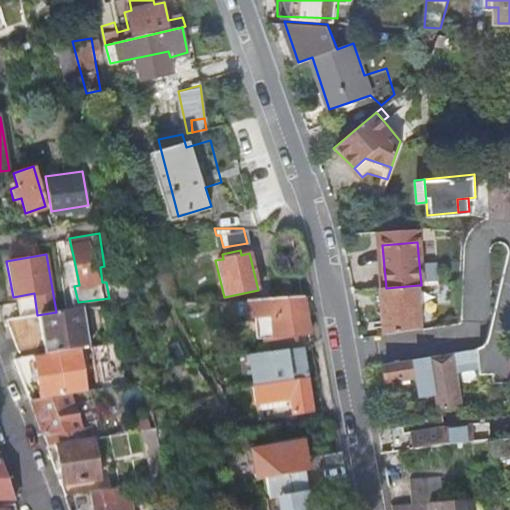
[(69,261),(74,286),(79,285),(74,260),(69,261)]
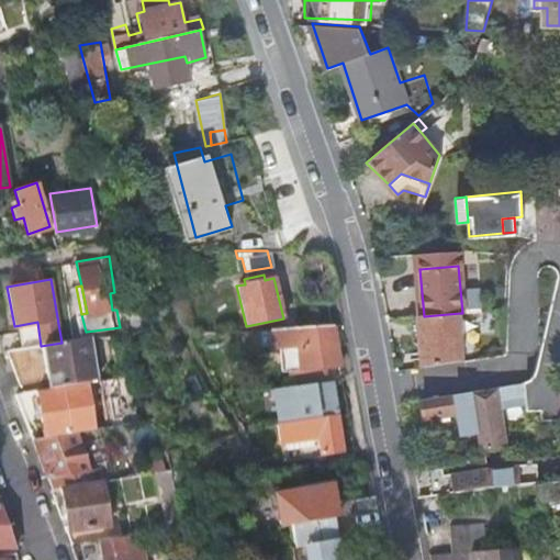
[(424,316),(420,317),(423,367),(462,361),(460,313),(424,316)]
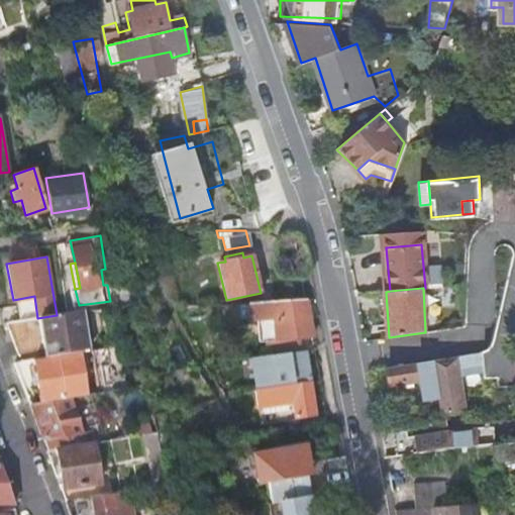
[(314,297),(305,298),(308,314),(318,313),(314,297)]
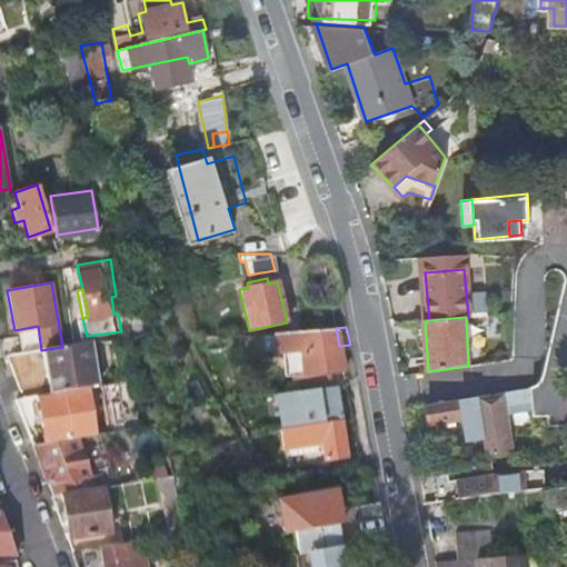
[(339,346),(336,328),(272,334),(274,351),(300,349),(302,372),(319,370),(327,369),(344,368),(339,346)]
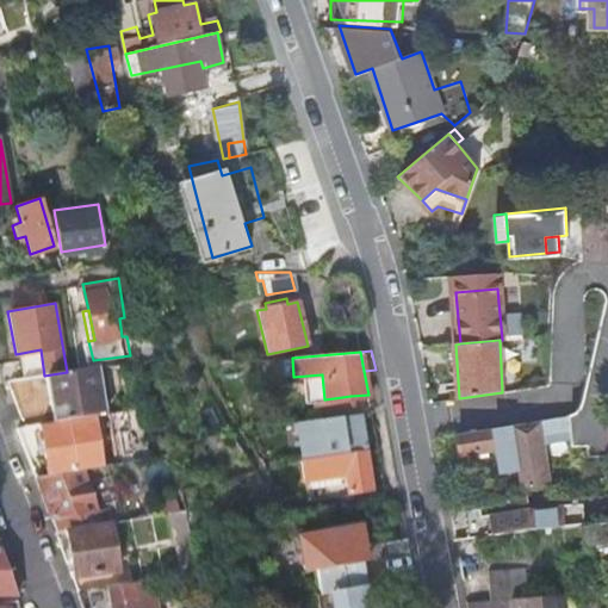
[(0,383),(8,380),(36,377),(32,360),(0,364),(0,383)]
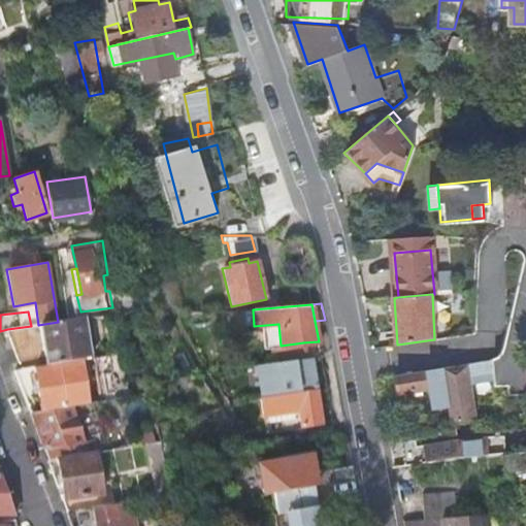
[(83,359),(92,358),(85,318),(58,322),(38,325),(31,326),(7,329),(19,360),(45,356),(47,365),(83,359)]
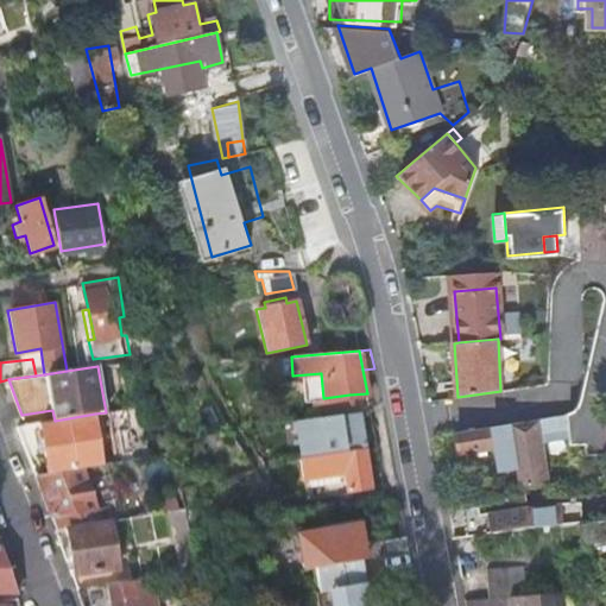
[(305,455),(322,453),(364,446),(358,411),(291,420),(292,428),(301,427),(305,455)]
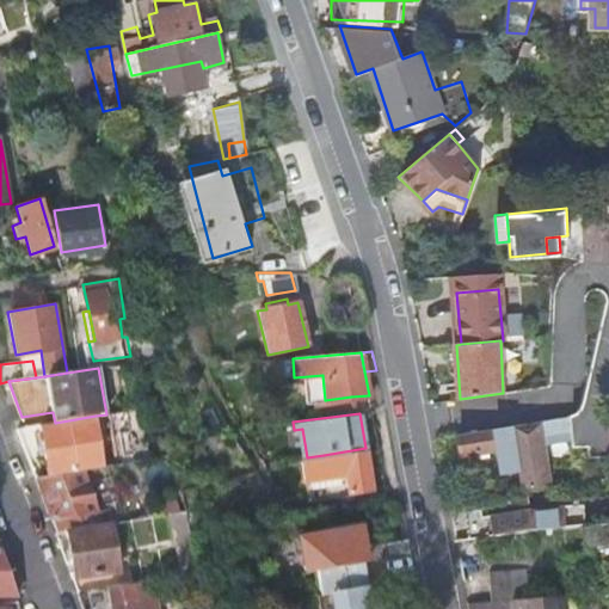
[(84,469),(104,466),(96,416),(55,423),(17,429),(23,446),(42,442),(48,474),(84,469)]
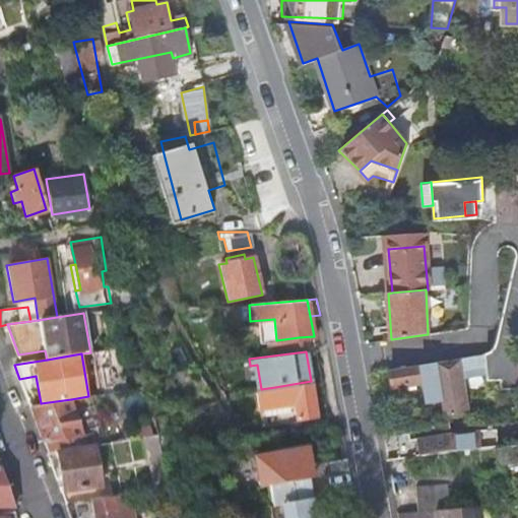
[(460,360),(462,376),(486,376),(483,357),(482,357),(460,360)]
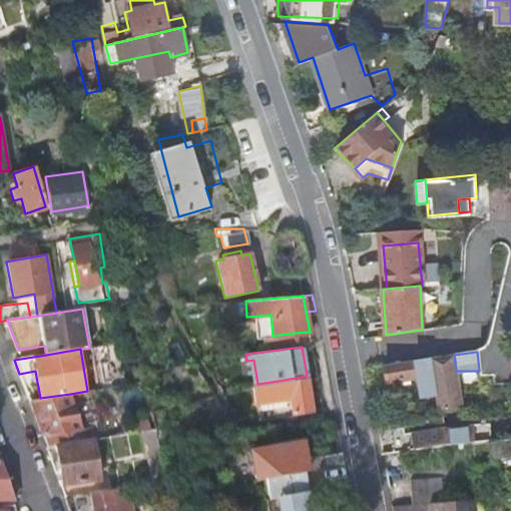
[(454,355),(385,365),(388,382),(419,378),(422,397),(439,394),(441,411),(462,408),(456,371),(454,355)]
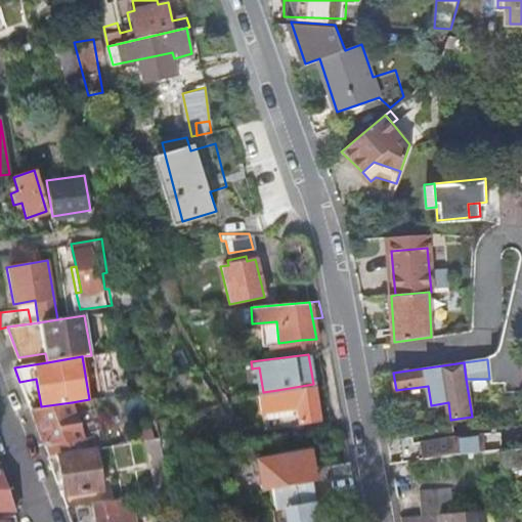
[(313,387),(259,396),(261,414),(296,408),(298,422),(318,419),(313,387)]
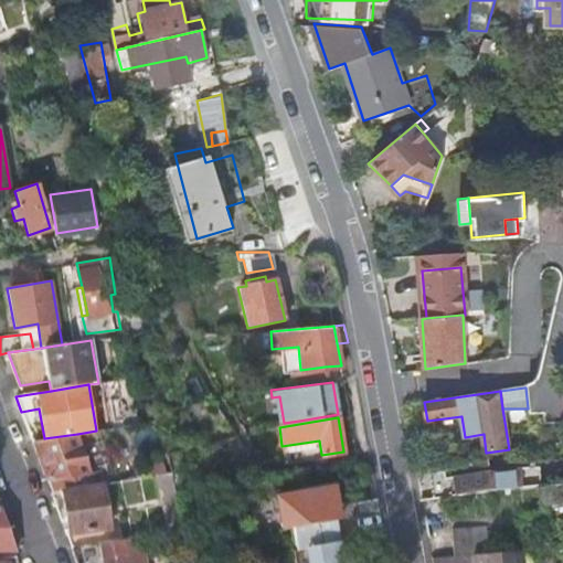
[(427,425),(407,428),(411,439),(429,437),(427,425)]
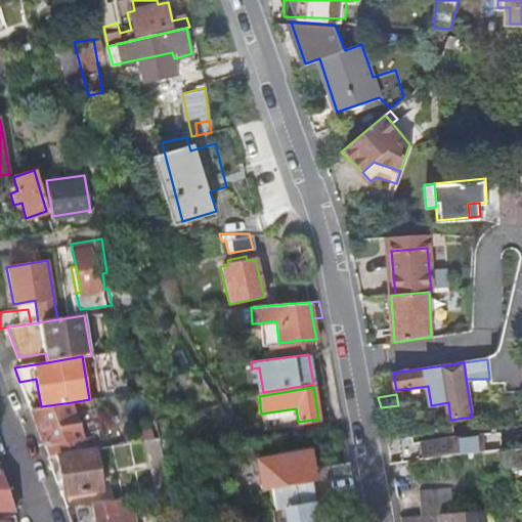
[(30,408),(48,455),(90,448),(72,402),(41,406),(30,408)]
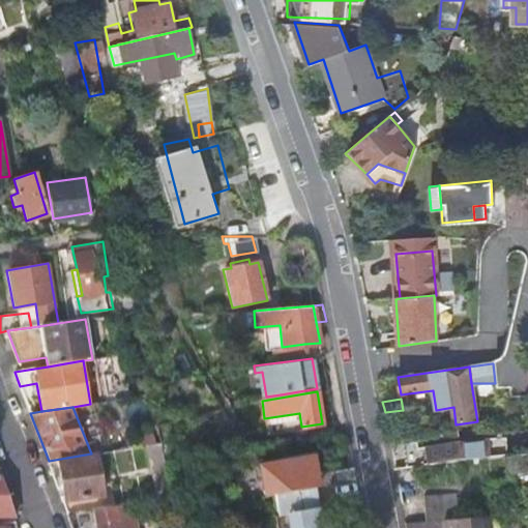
[(408,450),(411,466),(434,462),(484,455),(481,439),(408,450)]
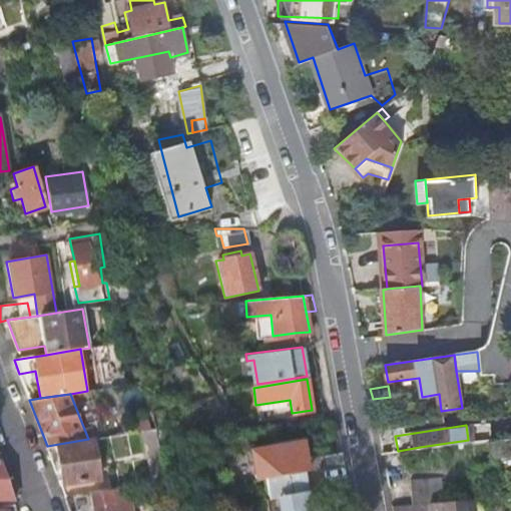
[(168,480),(156,429),(144,431),(158,481),(168,480)]
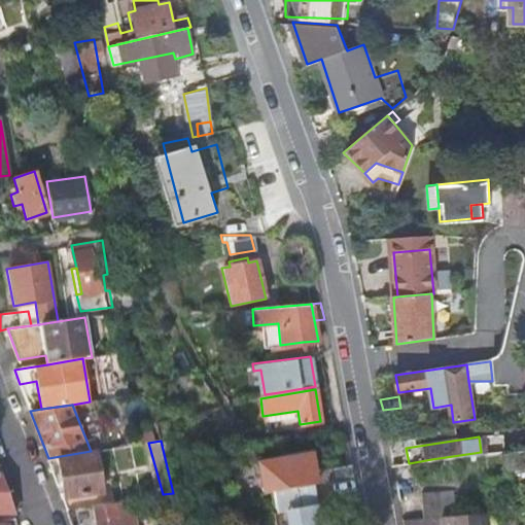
[(272,491),(314,483),(319,482),(317,467),(314,448),(256,458),(261,493),(272,491)]
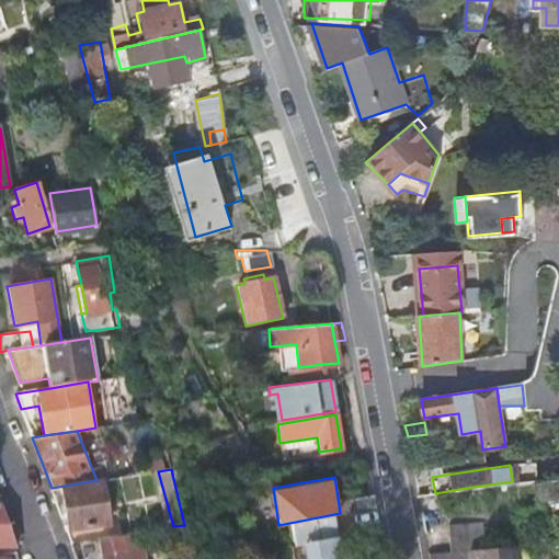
[(63,487),(72,543),(94,539),(92,527),(110,524),(103,480),(63,487)]
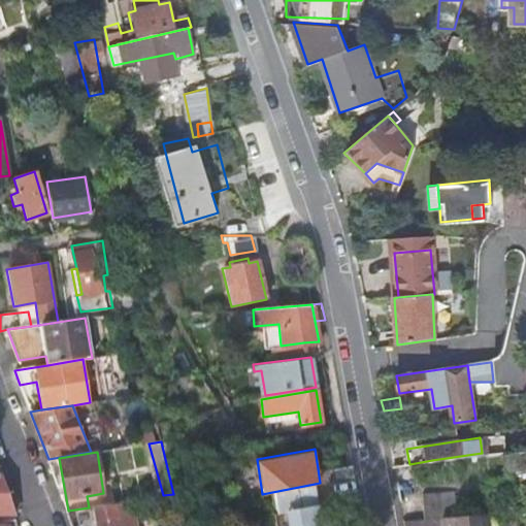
[(0,514),(13,514),(0,478),(0,514)]
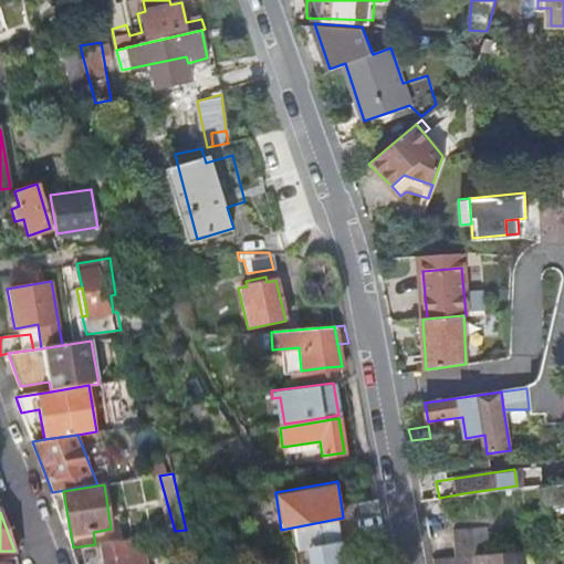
[(353,563),(348,539),(341,540),(337,519),(292,528),(296,552),(304,551),(306,563),(353,563)]
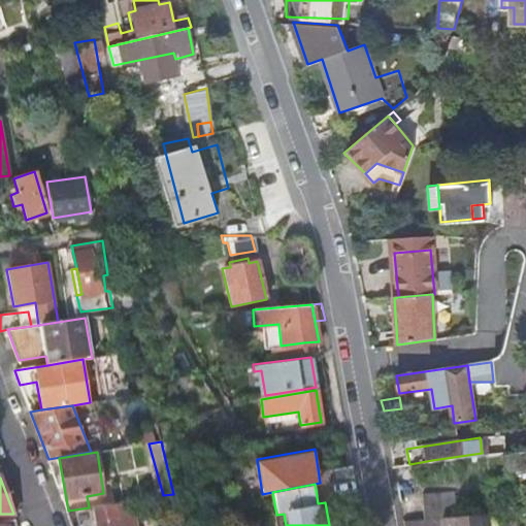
[(424,518),(457,515),(455,489),(423,491),(424,518)]
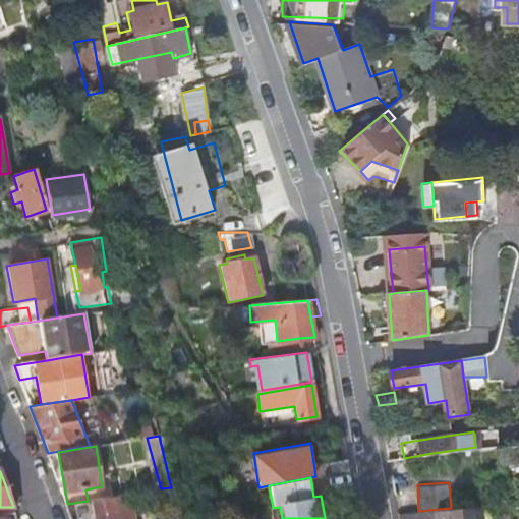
[(163,500),(173,498),(171,487),(161,488),(163,500)]
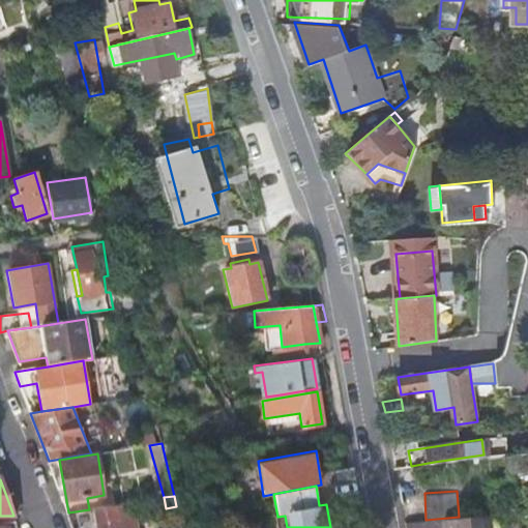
[(133,527),(129,502),(94,508),(97,527),(133,527)]
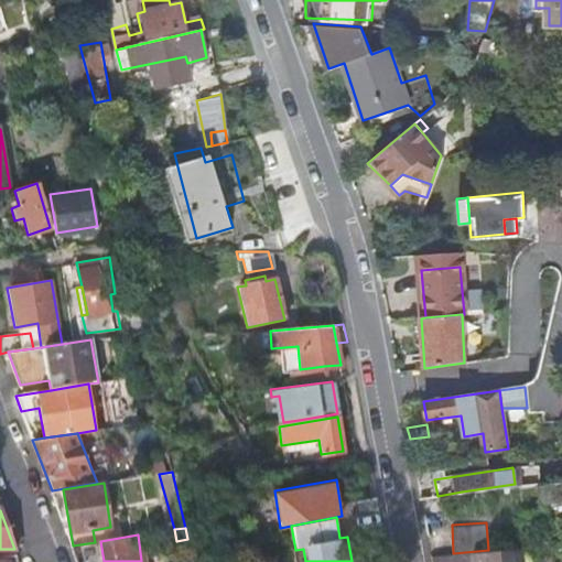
[(453,553),(432,554),(432,561),(522,561),(521,548),(488,550),(453,553)]
